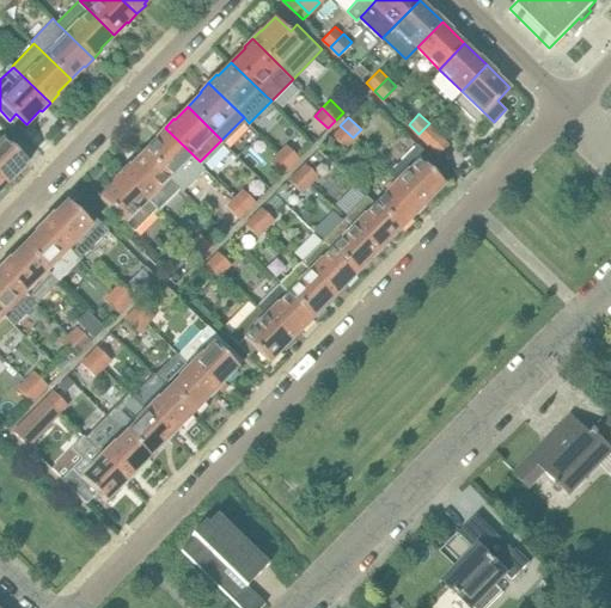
[(429,123),(419,134),(439,153),(450,143),(429,123)]
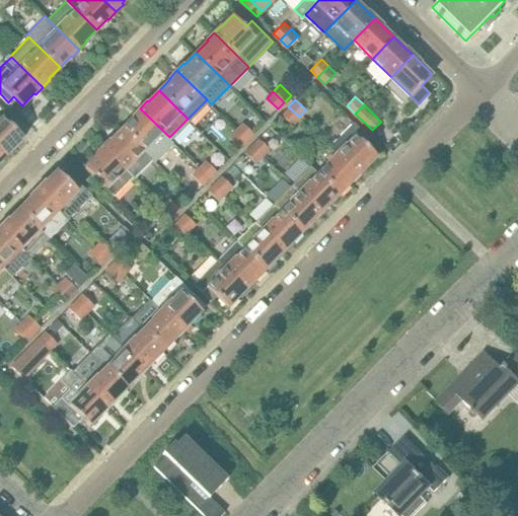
[(293,124),(299,117),(288,106),(282,113),(293,124)]
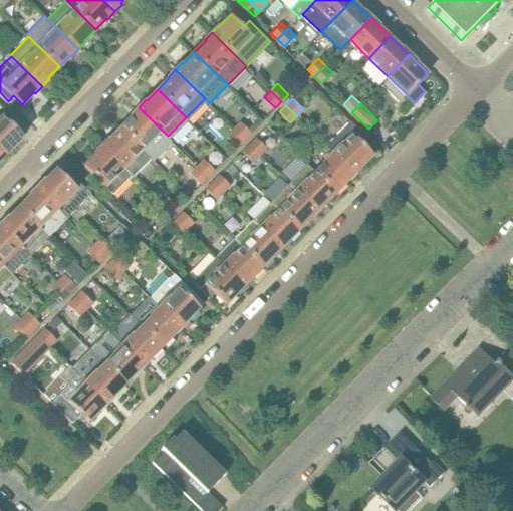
[(133,115),(120,126),(150,155),(153,158),(171,139),(168,136),(139,107),(132,114),(133,115)]
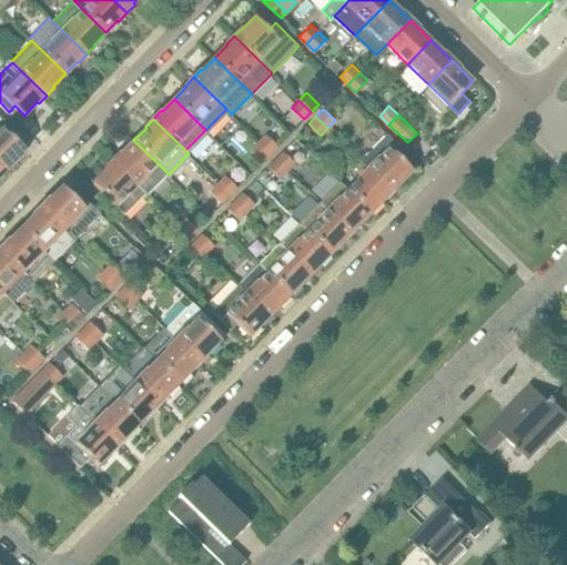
[(0,165),(6,172),(14,164),(13,163),(26,150),(3,129),(2,129),(0,125),(0,165)]
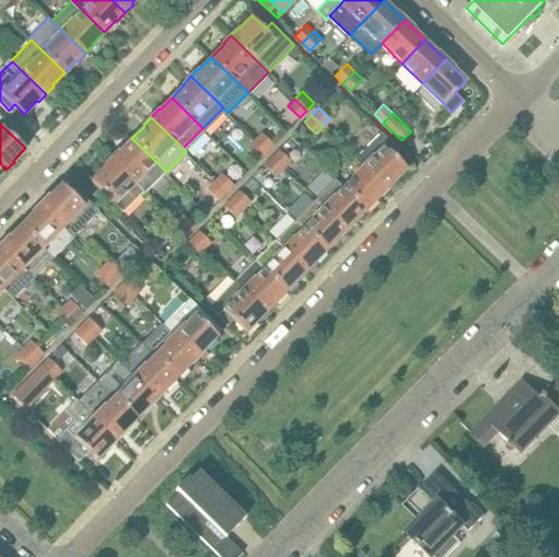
[(394,180),(407,166),(397,158),(404,151),(382,130),(356,158),(363,165),(387,188),(396,181),(394,180)]
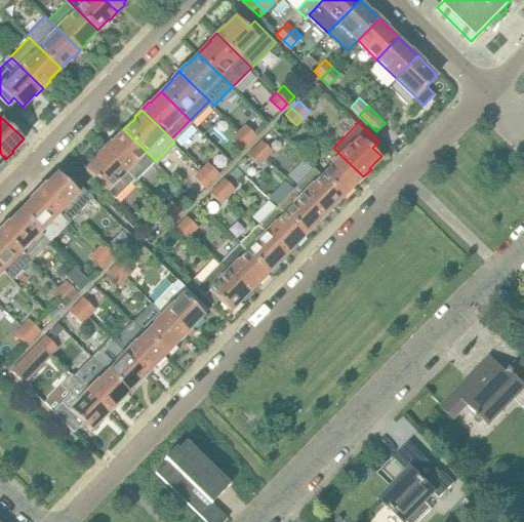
[(246,123),(239,130),(250,142),(256,134),(246,123)]
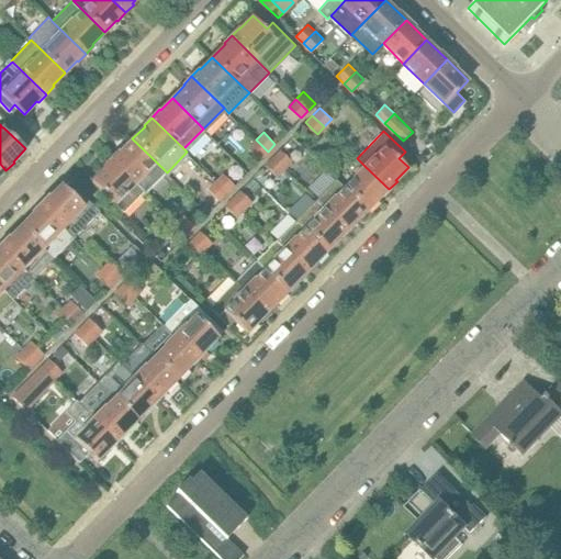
[(119,151),(111,158),(144,190),(164,169),(132,138),(120,152),(119,151)]
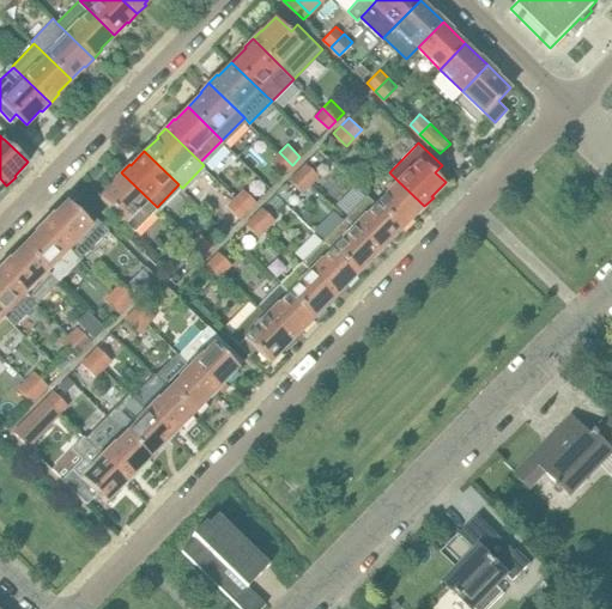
[(279,152),(271,160),(284,174),(292,165),(279,152)]
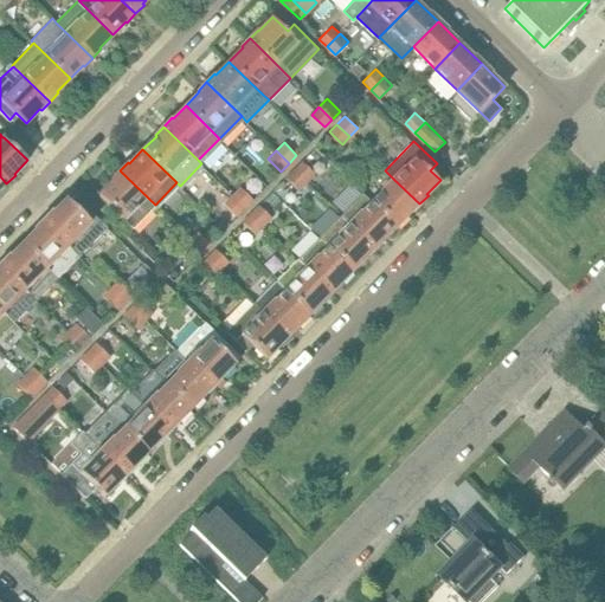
[(294,168),(307,180),(315,173),(302,160),(294,168)]
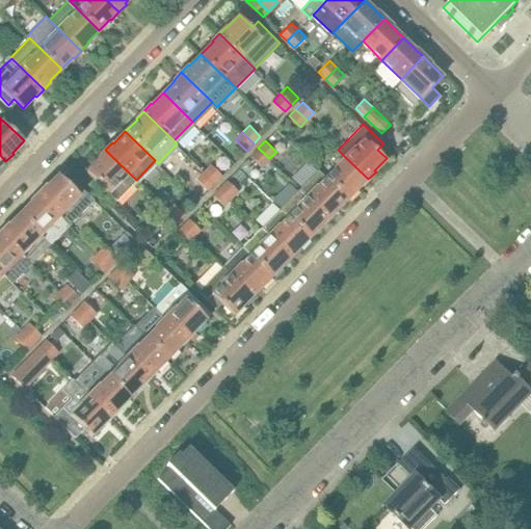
[(262,165),(269,158),(258,148),(250,155),(262,165)]
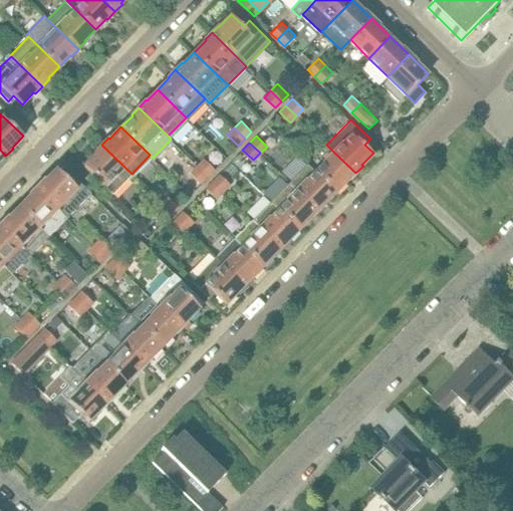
[(95,153),(83,165),(112,193),(132,174),(101,145),(94,152),(95,153)]
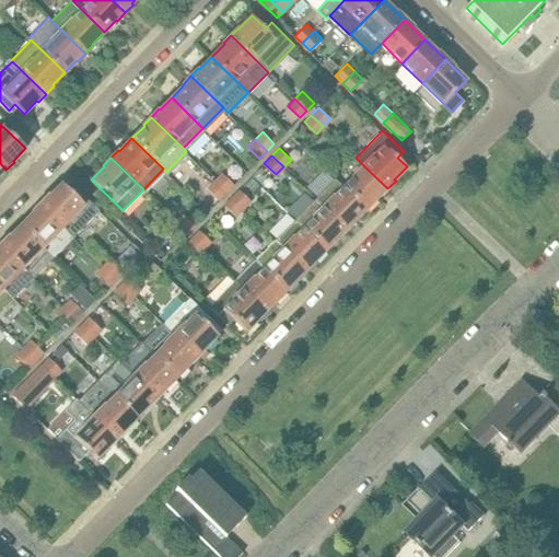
[(380,197),(387,188),(363,165),(353,175),(354,176),(345,186),(367,208),(379,196),(380,197)]
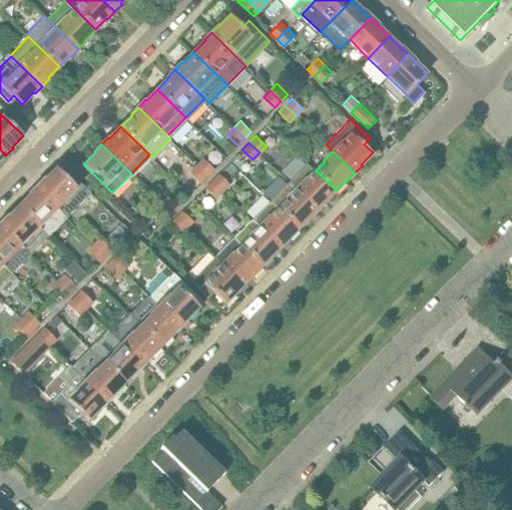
[(203,157),(196,164),(207,175),(214,168),(203,157)]
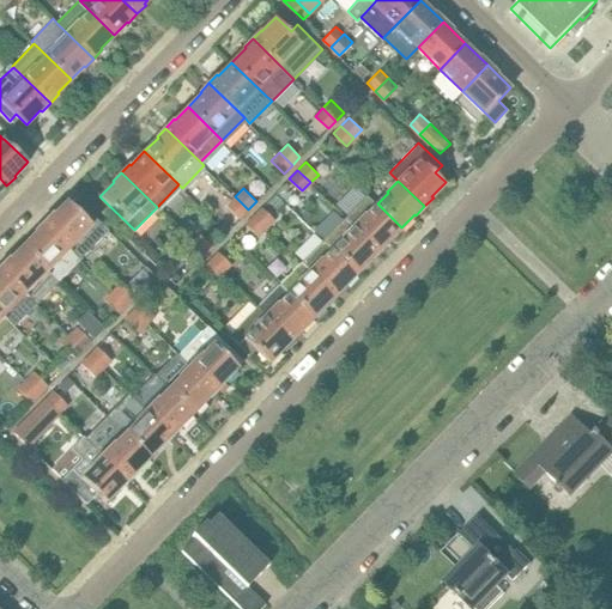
[(388,241),(401,227),(377,203),(367,193),(344,215),(381,250),(389,242),(388,241)]
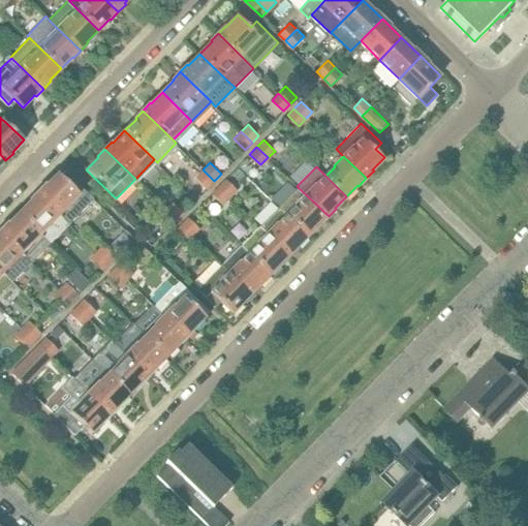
[(203,169),(196,177),(208,188),(214,181),(203,169)]
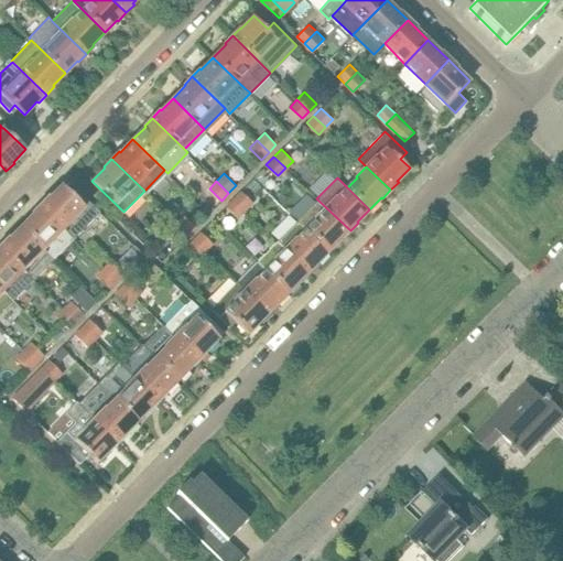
[(73,195),(62,185),(50,197),(50,196),(41,205),(72,236),(74,237),(100,211),(78,190),(73,195)]
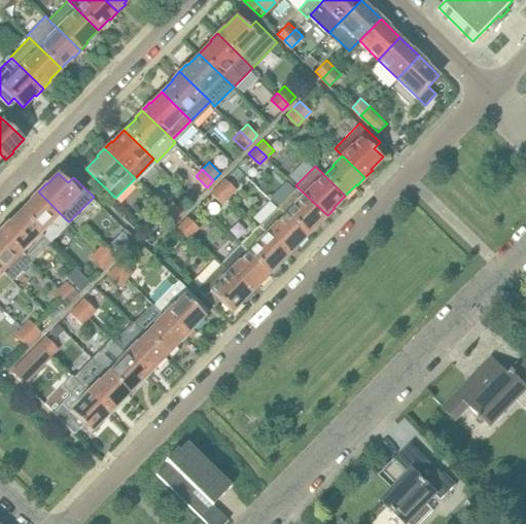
[(224,177),(218,184),(229,196),(236,188),(224,177)]
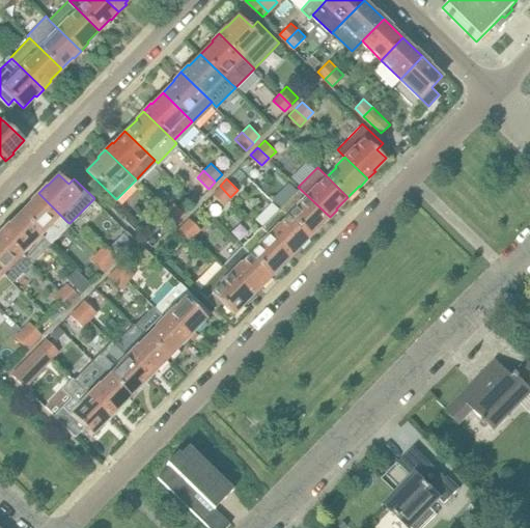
[(220,186),(213,193),(224,204),(230,197),(220,186)]
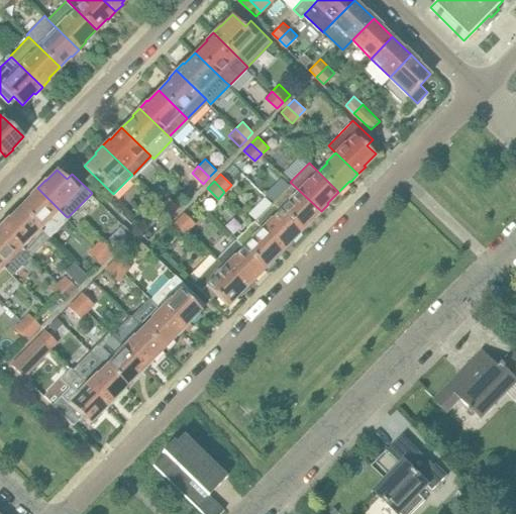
[(290,181),(272,200),(273,201),(301,229),(312,218),(314,219),(321,211),(290,182),(290,181)]
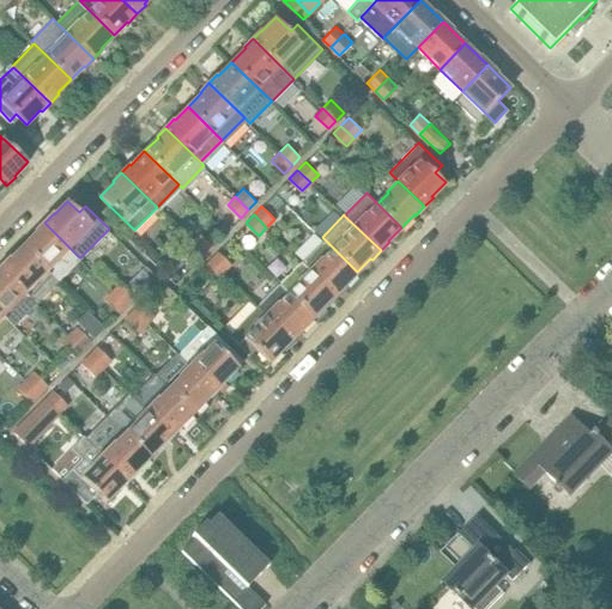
[(36,232),(24,245),(59,280),(80,257),(78,256),(44,223),(36,232)]
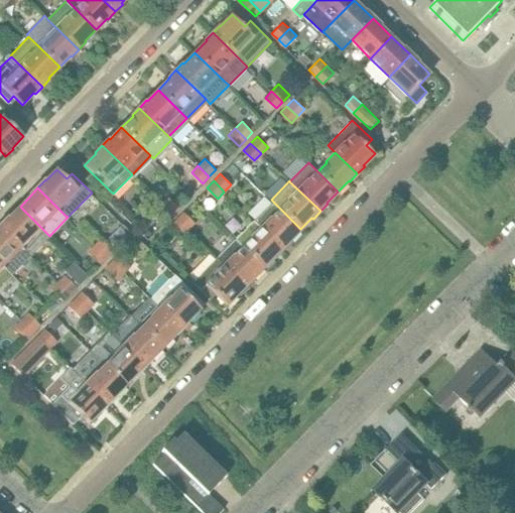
[(168,196),(161,203),(172,214),(179,207),(168,196)]
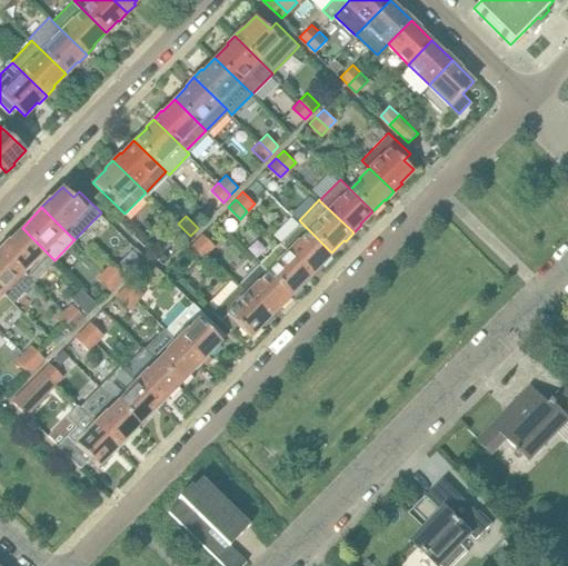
[(300,221),(280,242),(312,275),(321,266),(320,265),(331,252),(300,221)]
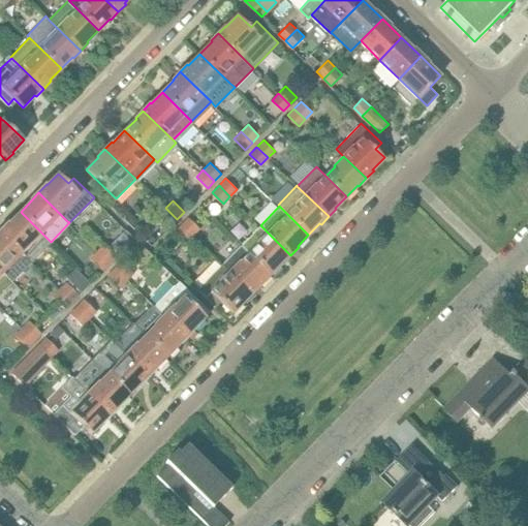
[(165,208),(158,215),(169,226),(177,219),(165,208)]
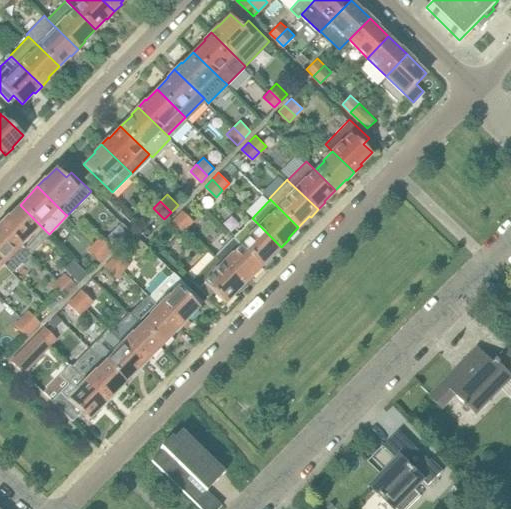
[(31,252),(49,234),(20,205),(9,216),(8,215),(1,223),(31,252)]
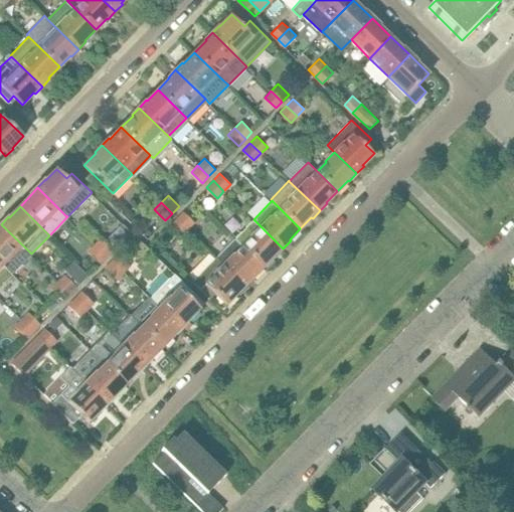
[(187,228),(187,227),(194,221),(183,210),(176,217),(187,228)]
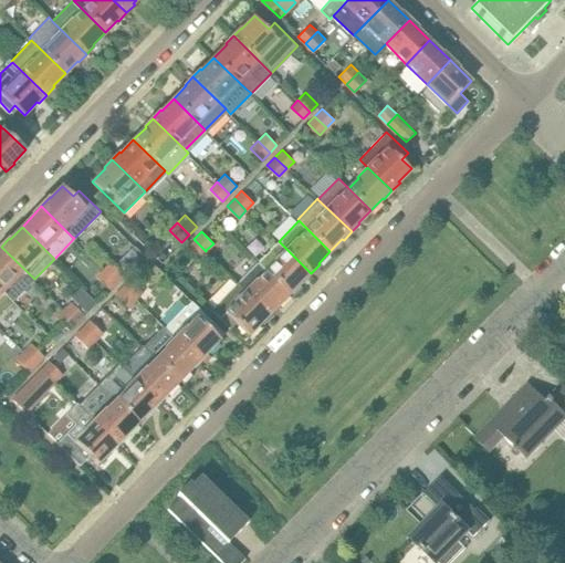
[(198,259),(206,251),(194,239),(186,247),(198,259)]
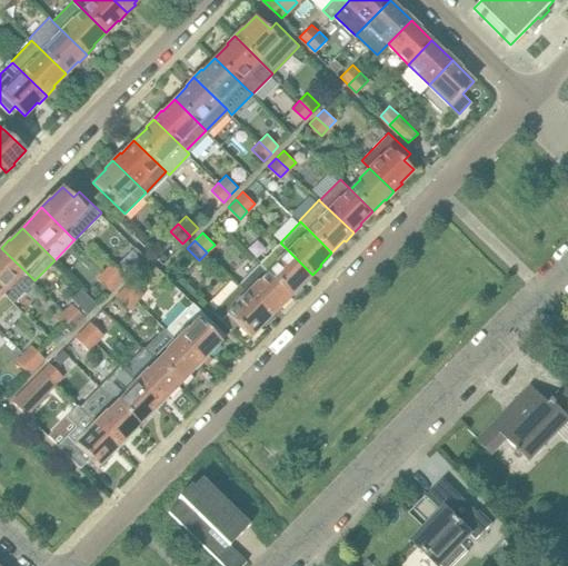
[(259,261),(259,262),(291,294),(304,281),(305,283),(312,275),(279,241),(259,261)]
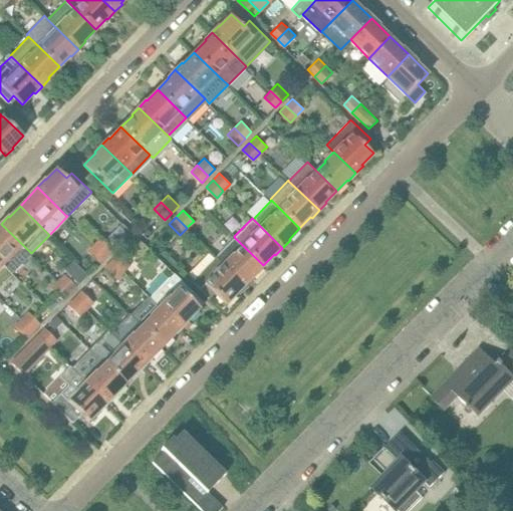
[(0,259),(12,272),(31,253),(1,224),(0,224),(0,259)]
